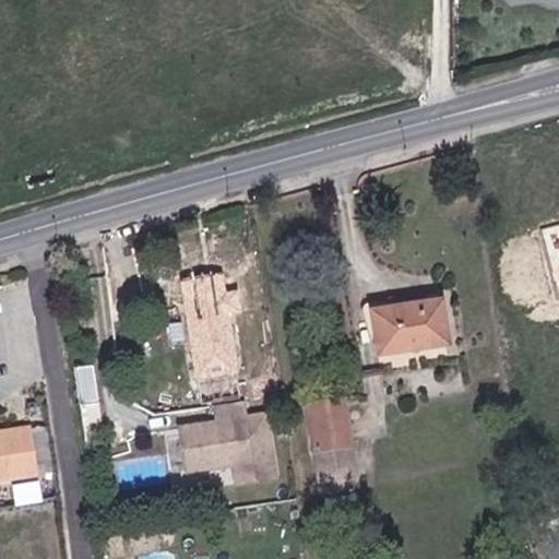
[(239,403),(229,316),(226,293),(200,297),(185,299),(201,407),(211,406),(239,403)]
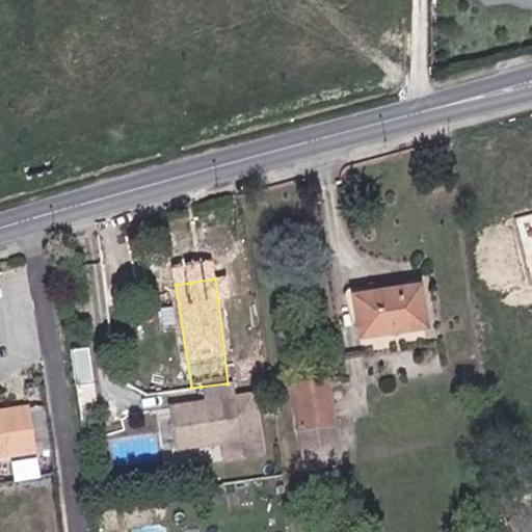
[(424,291),(355,301),(363,340),(430,329),(424,291)]
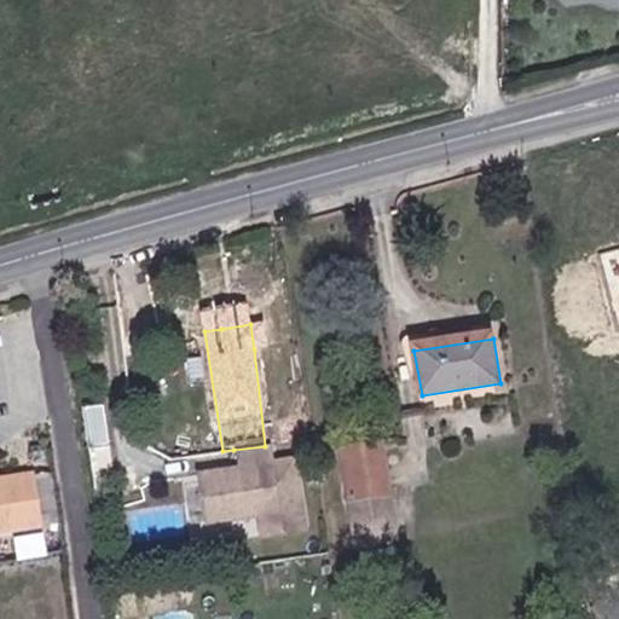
[(82,405),(88,443),(111,439),(105,401),(82,405)]
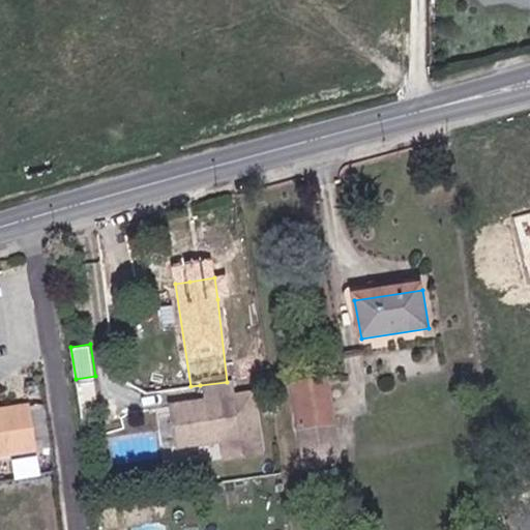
[(203,400),(167,406),(175,453),(216,446),(221,467),(267,459),(255,391),(236,394),(234,381),(227,382),(200,385),(203,400)]
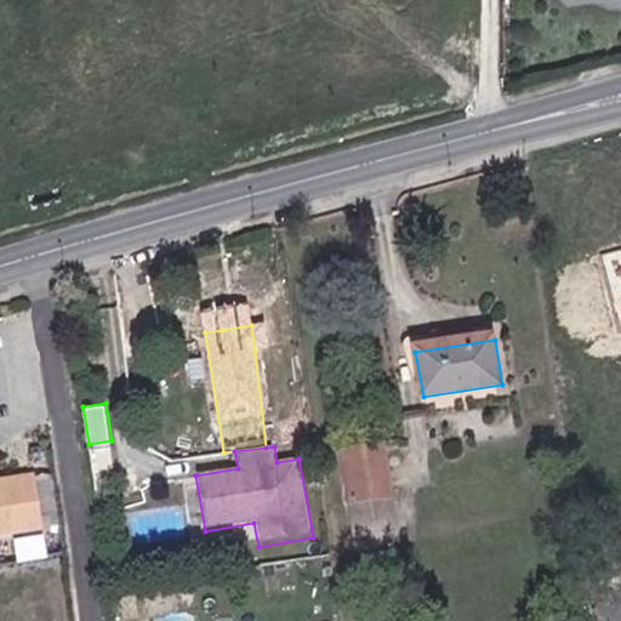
[(382,449),(345,454),(359,550),(398,543),(382,449)]
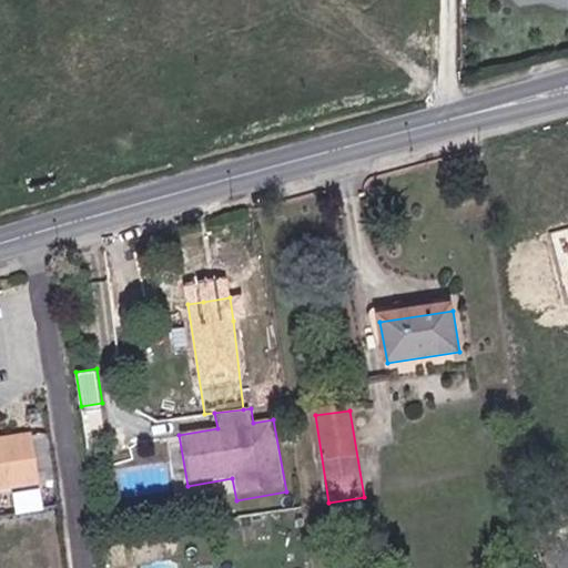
[(0,438),(0,487),(33,483),(26,435),(0,438)]
